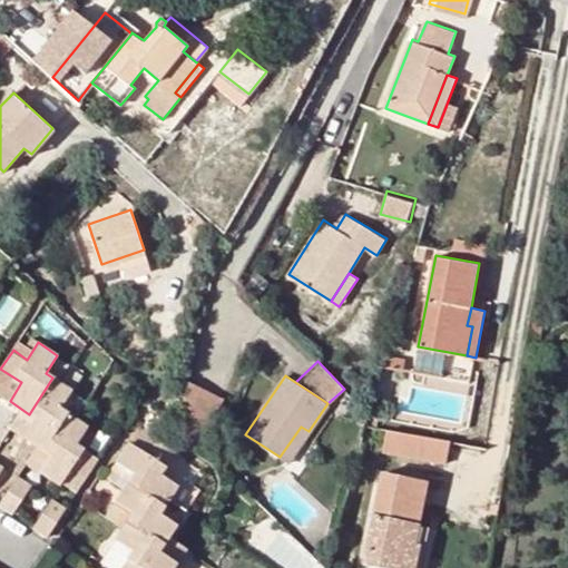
[(52,378),(29,414),(36,419),(31,424),(23,437),(43,449),(68,412),(61,408),(72,390),(52,378)]
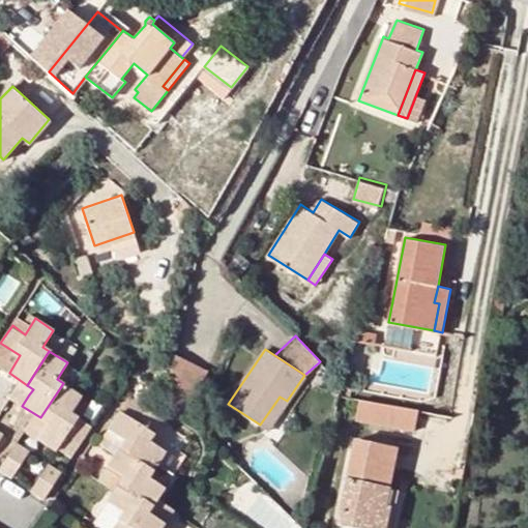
[(175,354),(166,393),(184,412),(206,370),(175,354)]
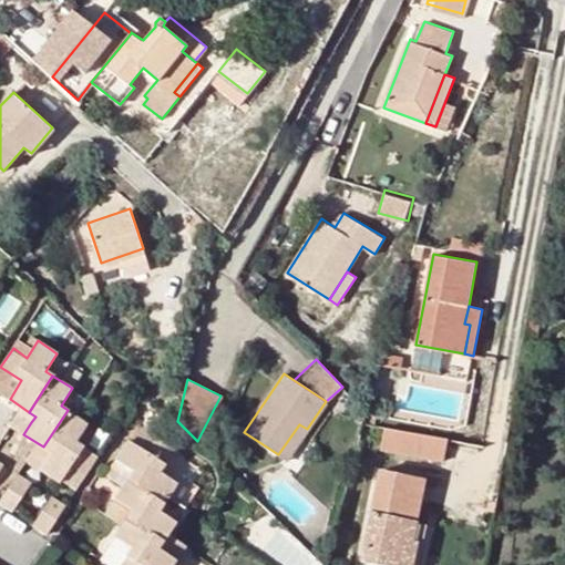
[(89,423),(68,410),(43,447),(51,452),(47,459),(40,469),(60,483),(71,464),(86,473),(99,454),(78,440),(89,423)]
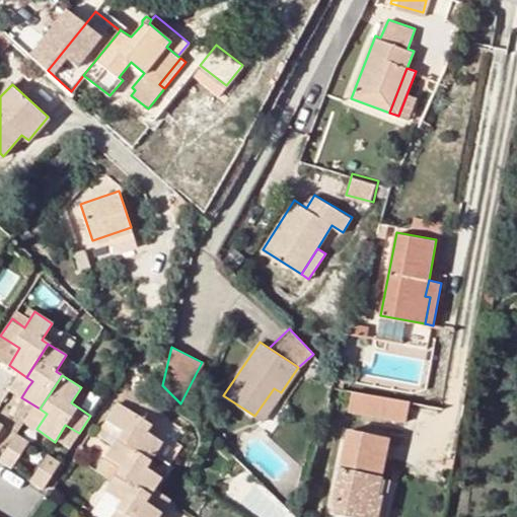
[(9,389),(21,397),(28,386),(15,378),(9,389)]
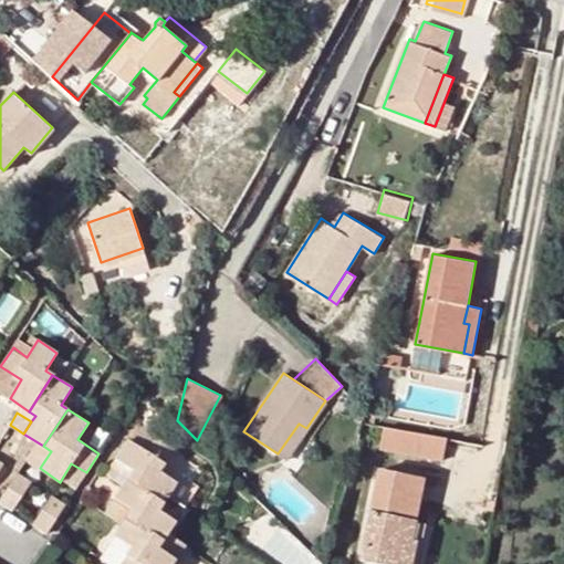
[(285,459),(306,428),(299,424),(278,453),(285,459)]
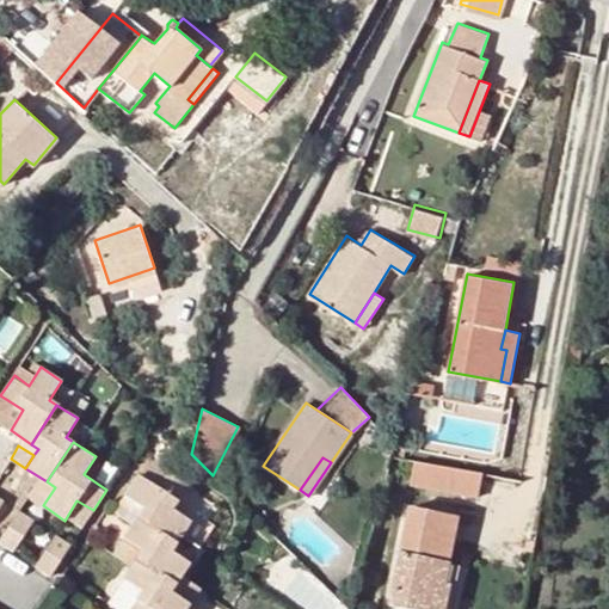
[(417,457),(412,483),(481,494),(486,469),(417,457)]
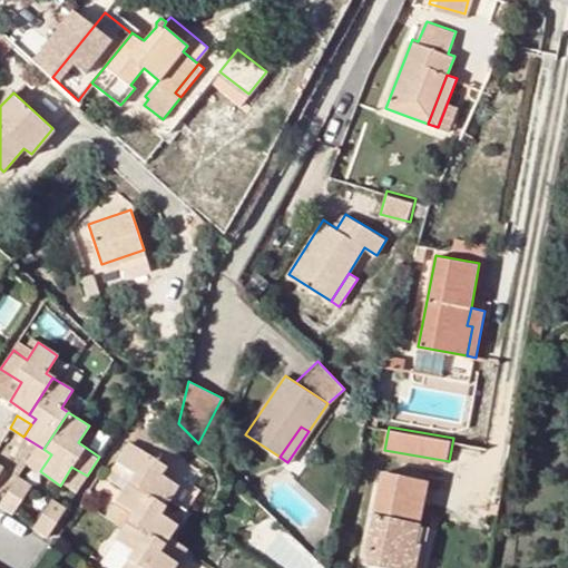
[(133,473),(128,481),(166,506),(170,499),(187,510),(196,497),(162,473),(176,452),(157,439),(147,453),(130,441),(116,462),(133,473)]
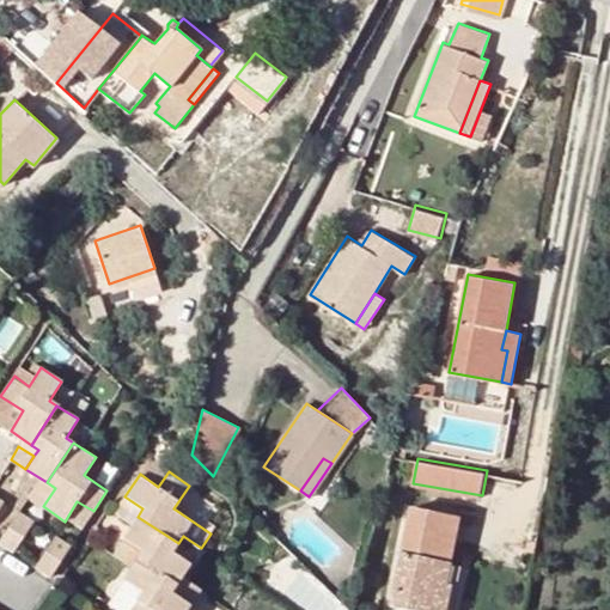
[(29,496),(43,506),(50,495),(37,486),(29,496)]
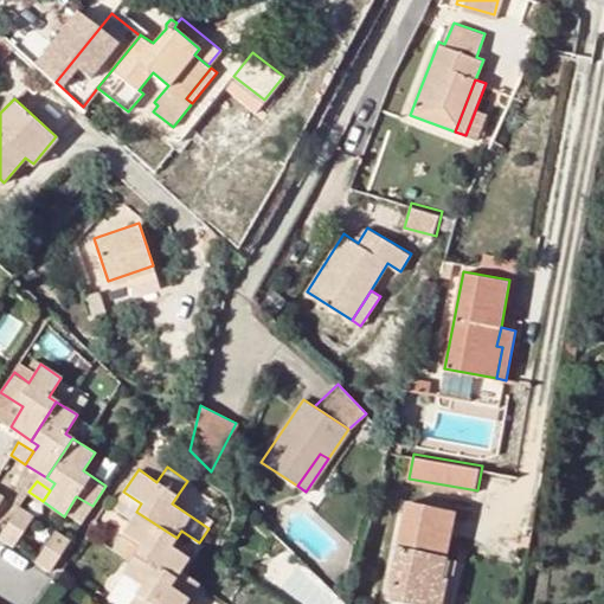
[(406,501),(389,599),(412,603),(439,603),(445,579),(441,579),(444,559),(454,511),(406,501)]
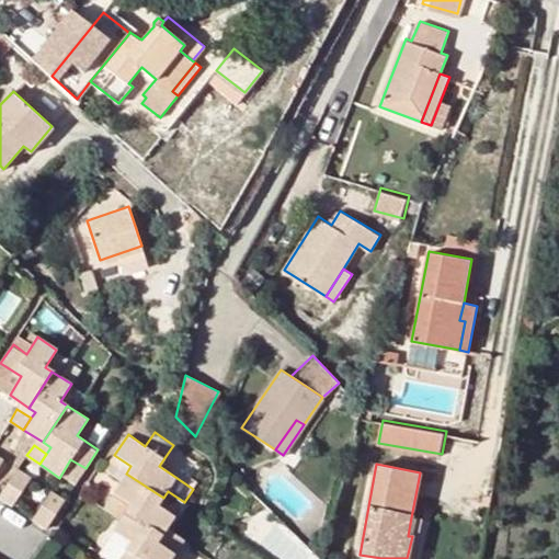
[(0,494),(0,495),(13,504),(31,477),(18,468),(0,494)]
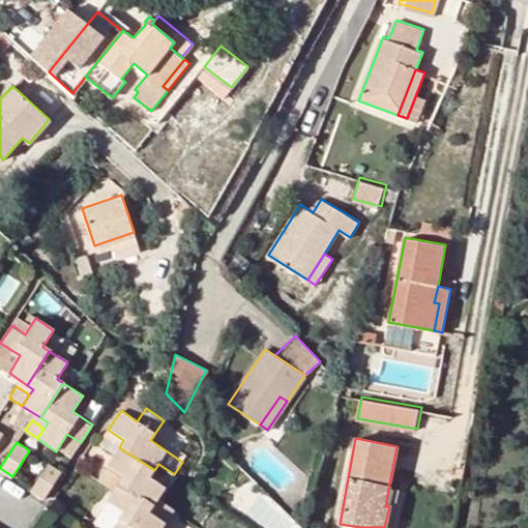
[(154,470),(119,447),(107,466),(117,473),(123,477),(119,482),(154,505),(174,474),(158,464),(154,470)]
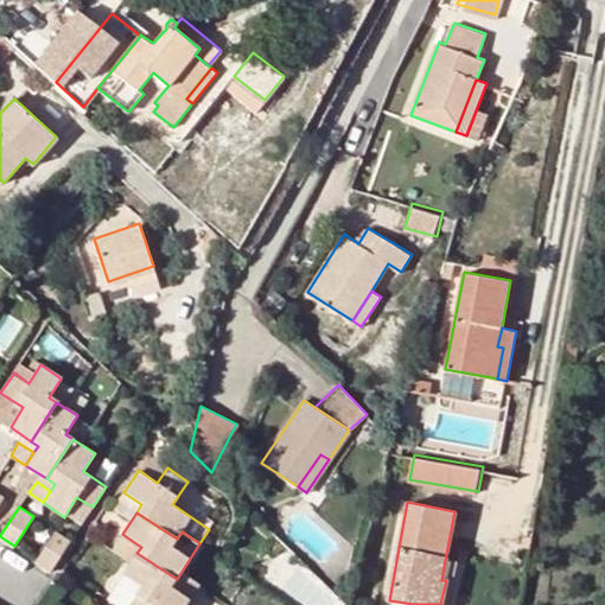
[(19,545),(37,556),(56,529),(39,517),(19,545)]
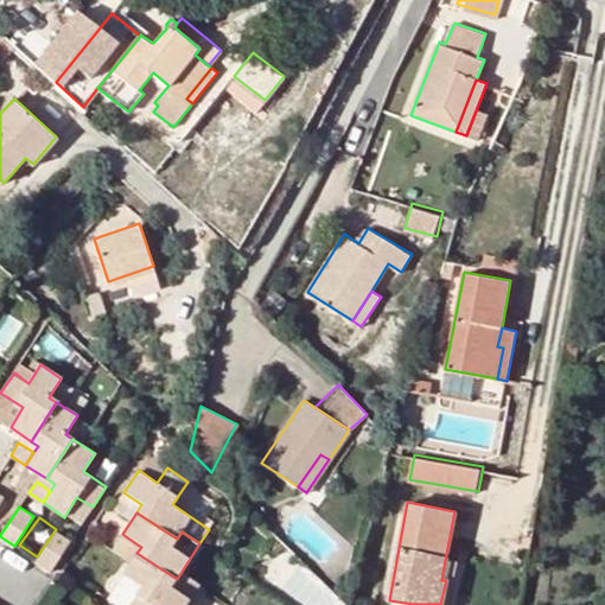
[(50,571),(56,562),(70,541),(56,532),(36,561),(50,571)]
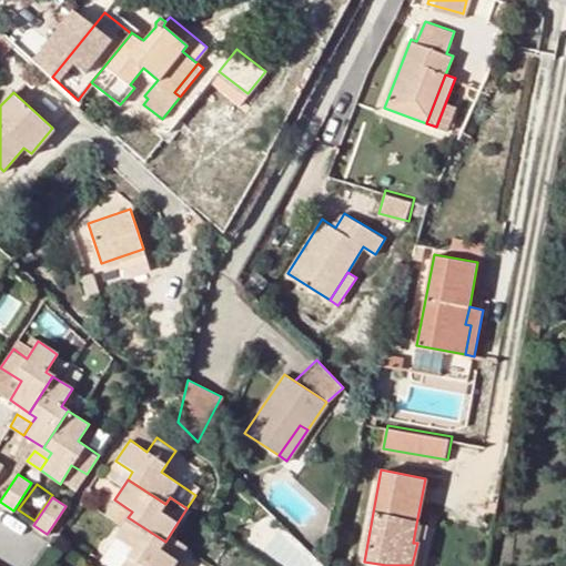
[(125,507),(114,499),(107,512),(117,519),(125,507)]
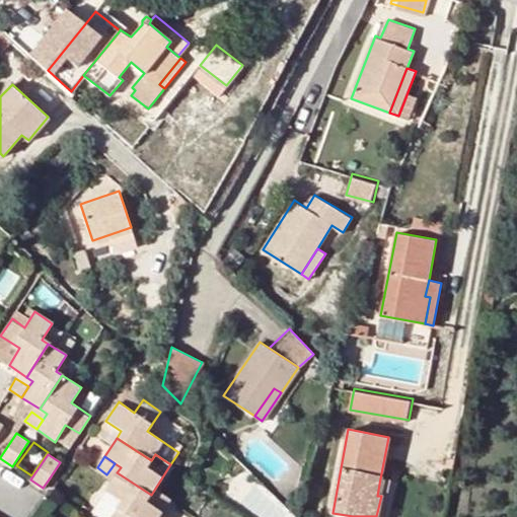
[(247,466),(230,487),(265,516),(289,516),(296,509),(247,466)]
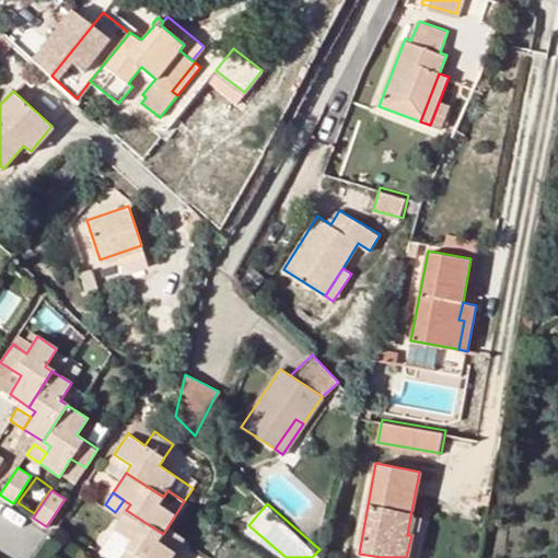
[(129,541),(117,557),(169,557),(174,551),(159,541),(163,534),(126,510),(113,530),(129,541)]
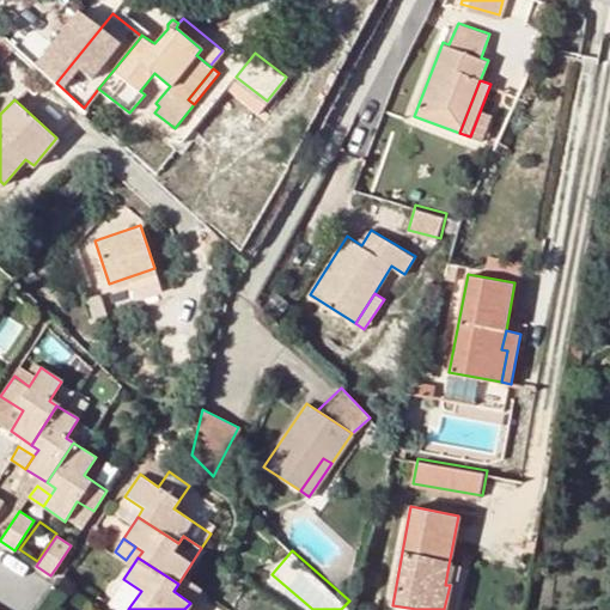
[(453,609),(462,567),(449,565),(445,585),(450,585),(444,609),(453,609)]
